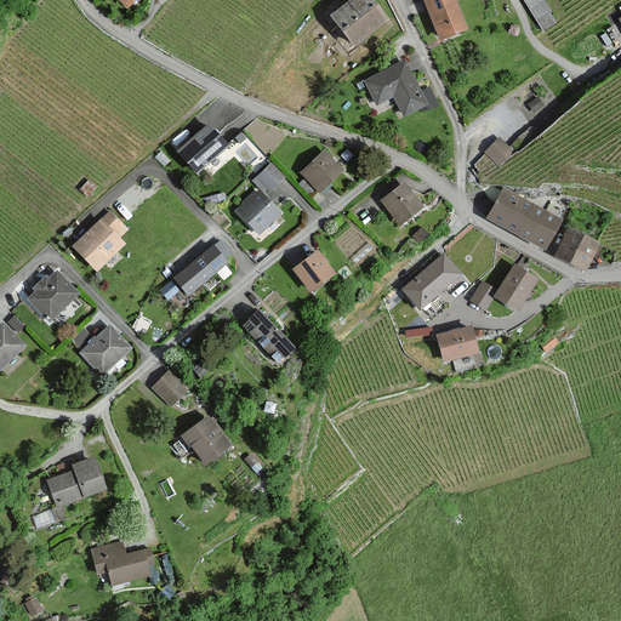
[(369,0),(351,0),(330,17),(355,47),(387,22),(369,0)]
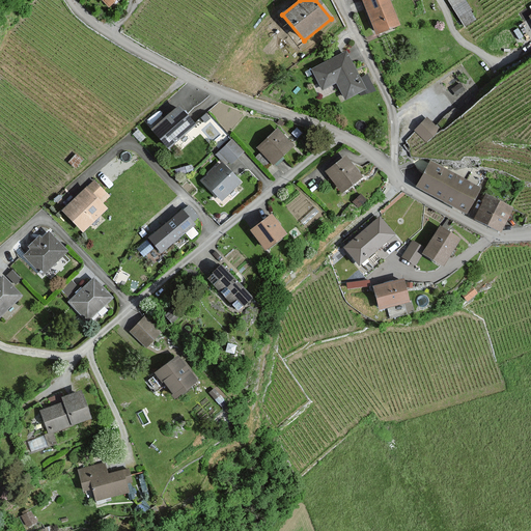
[(362,0),(374,32),(397,23),(387,0),(362,0)]
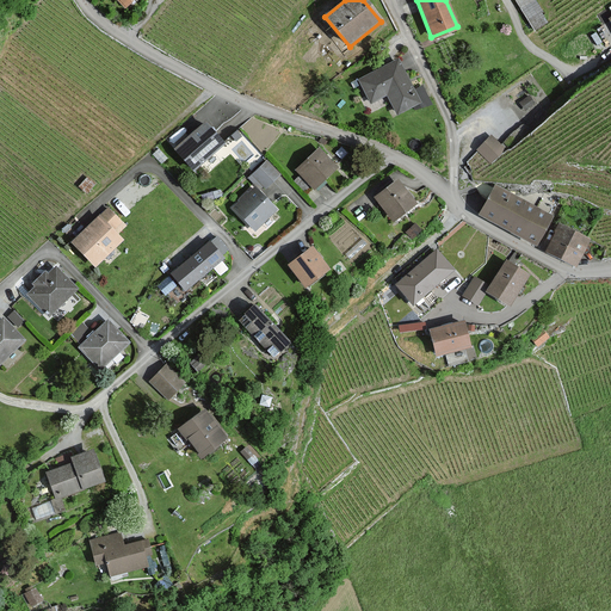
[(548,22),(535,0),(518,0),(535,30),(548,22)]
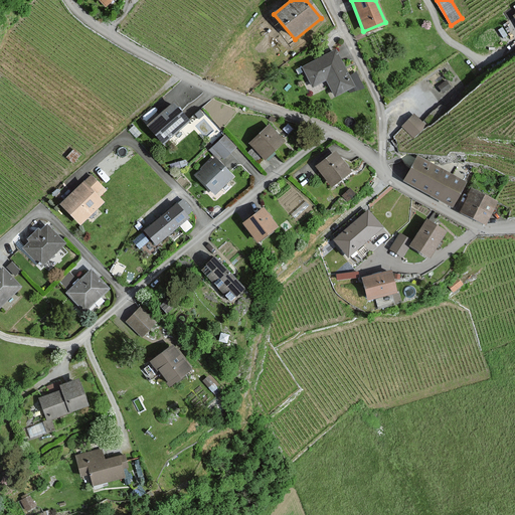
[(334,51),(302,68),(312,87),(324,80),(333,97),(353,86),(334,51)]
